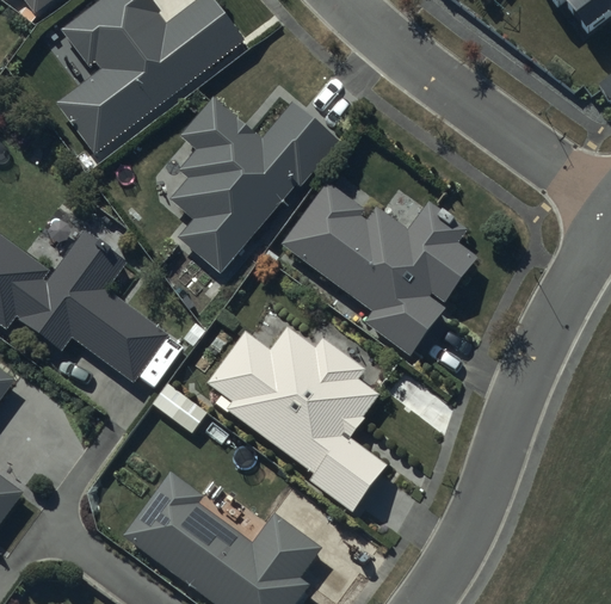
[(24,0),(35,13),(51,0),(24,0)]
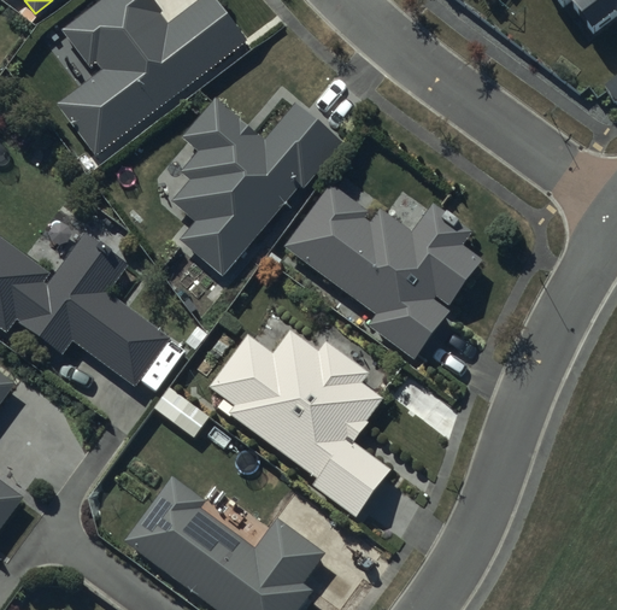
[(56,103),(95,152),(245,40),(215,0),(198,0),(170,22),(154,0),(99,0),(60,29),(87,66),(95,59),(103,68),(56,103)]
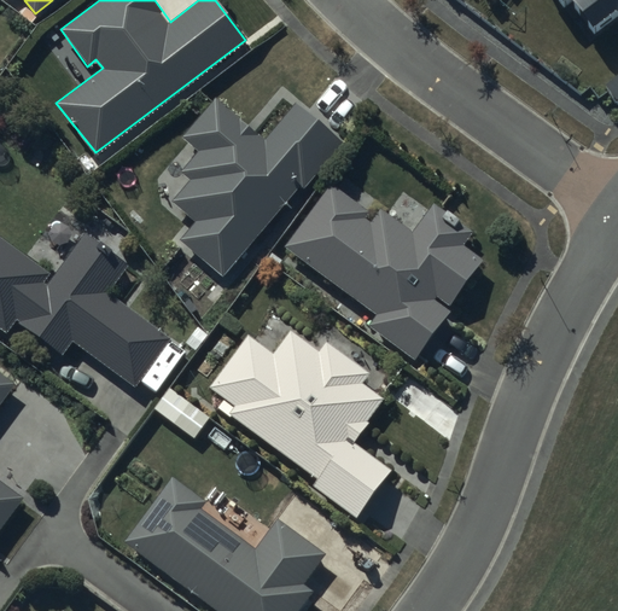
[(555,0),(563,9),(573,0),(578,0),(579,1),(572,6),(595,36),(617,19),(617,21),(617,0),(555,0)]
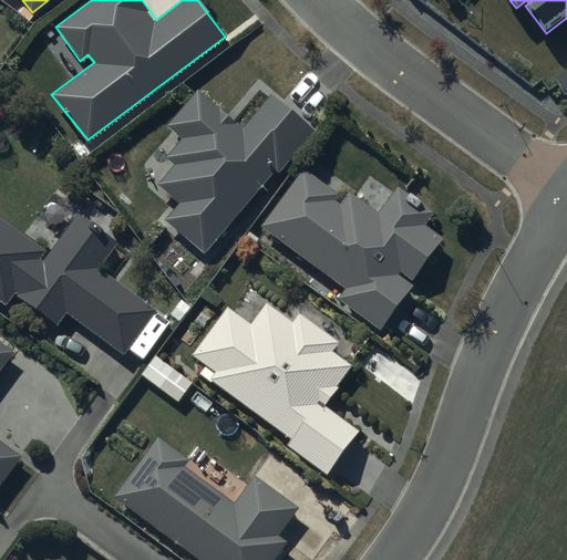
[(165,219),(204,251),(275,168),(279,172),(315,131),(272,94),(244,127),(198,89),(166,126),(181,140),(165,158),(175,166),(157,186),(178,204),(165,219)]
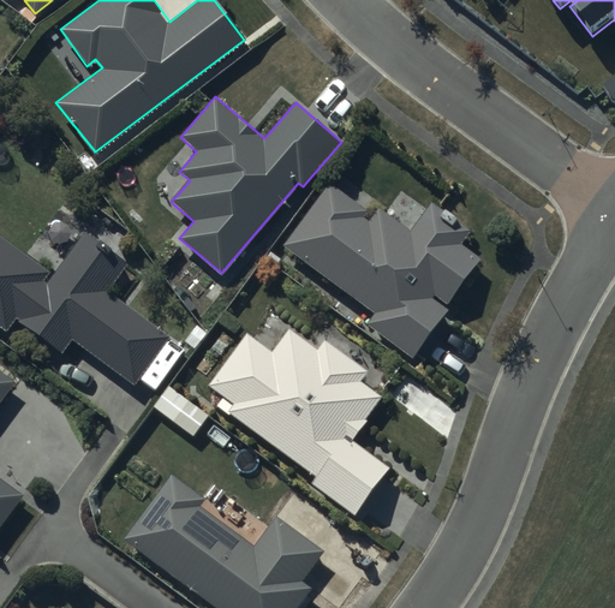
[(328,185),(282,245),(372,314),(365,325),(411,359),(447,311),(443,309),(481,260),(463,246),(471,236),(431,206),(412,230),(381,206),(370,221),(363,216),(365,213),(328,185)]
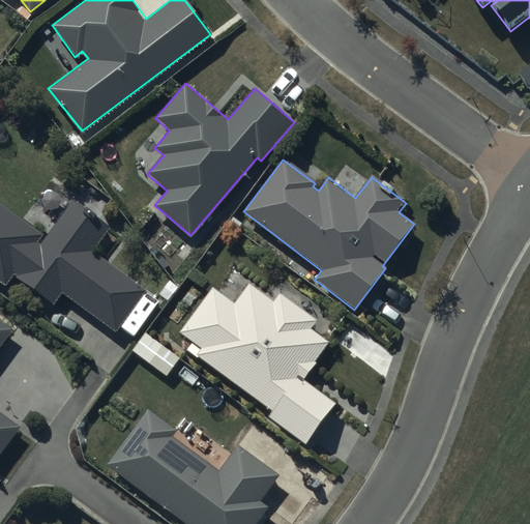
[(0,204),(0,279),(5,283),(12,273),(54,303),(61,292),(115,331),(146,290),(92,251),(109,227),(72,200),(41,242),(38,240),(41,235),(0,204)]
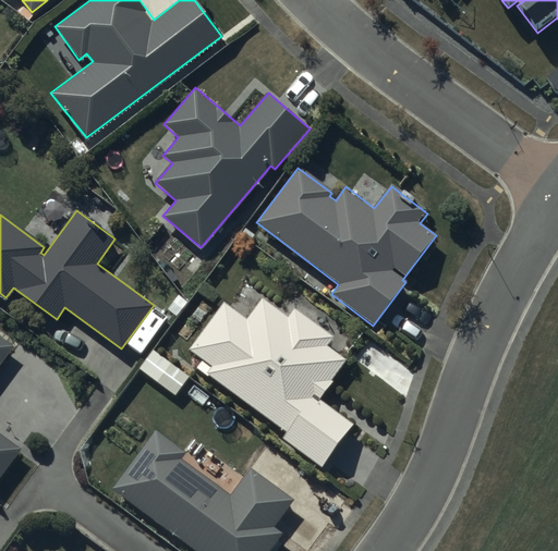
[(211,366),(206,372),(280,427),(275,433),(320,467),(353,424),(319,399),(332,381),(330,380),(346,359),(327,345),(332,337),(294,307),(288,316),(263,297),(246,318),(225,302),(189,350),(211,366)]
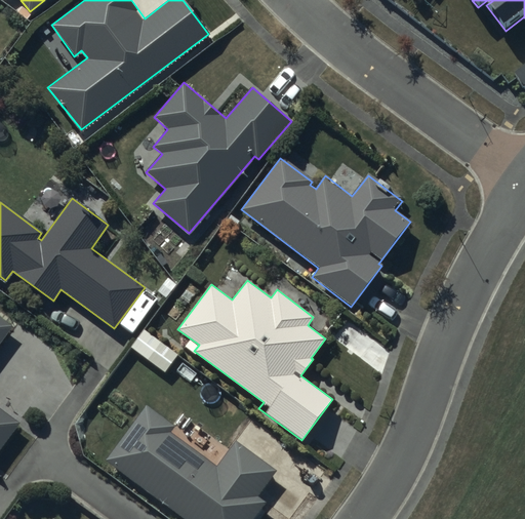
[(0,447),(16,425),(0,412),(0,341),(11,326),(0,317),(0,447)]
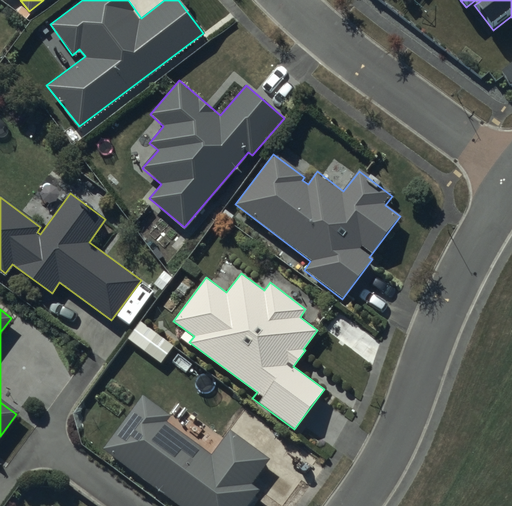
[(141,395),(101,448),(178,505),(242,505),(255,489),(250,486),(269,460),(232,431),(214,454),(168,420),(170,417),(141,395)]
